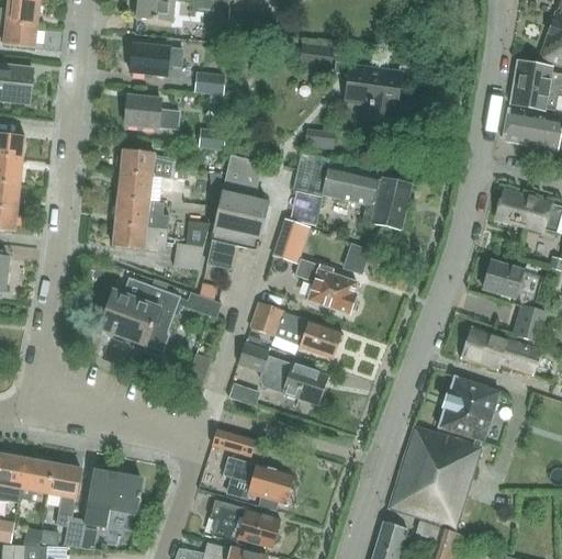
[(36,23),(40,0),(7,0),(6,8),(0,7),(0,20),(4,21),(4,19),(36,23)]
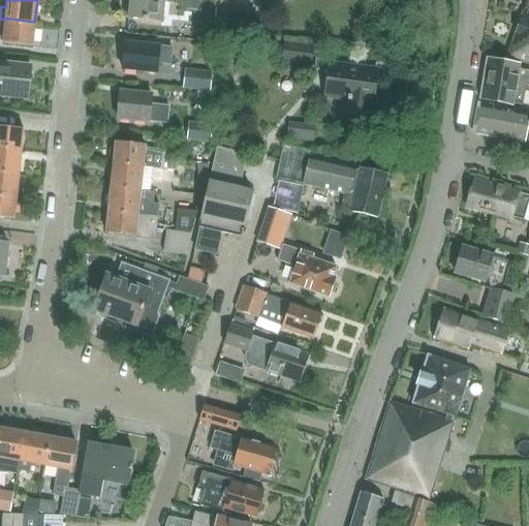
[(127,13),(127,14),(161,19),(163,0),(180,2),(180,0),(129,0),(126,0),(125,1),(124,11),(125,13),(127,13)]
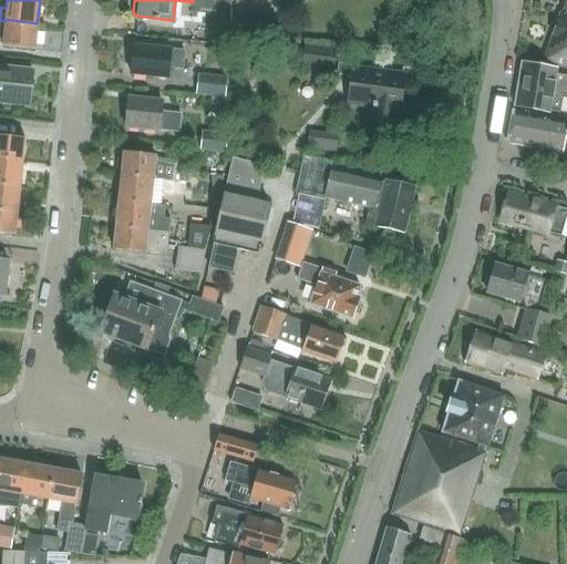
[(195,0),(194,11),(213,13),(214,0),(195,0)]
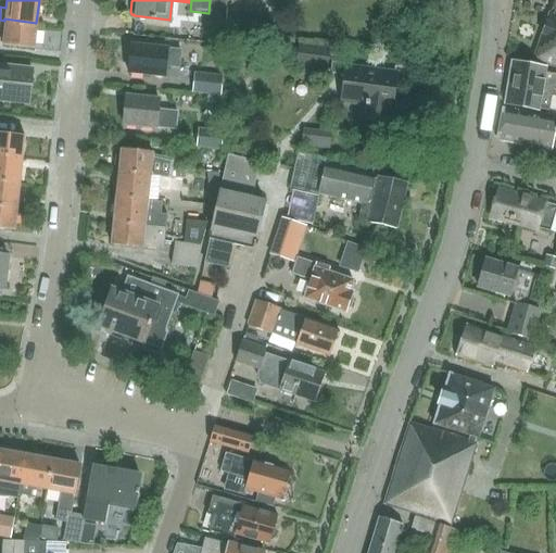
[(555,64),(555,12),(555,14),(548,11),(533,55),(555,64)]
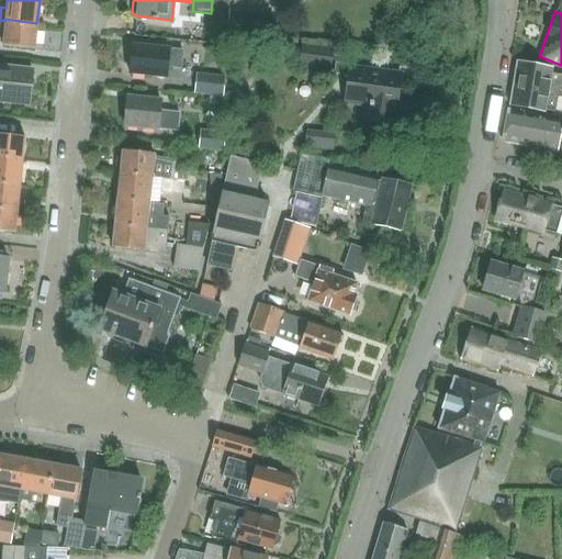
[(34,46),(36,23),(4,19),(4,21),(2,43),(34,46)]
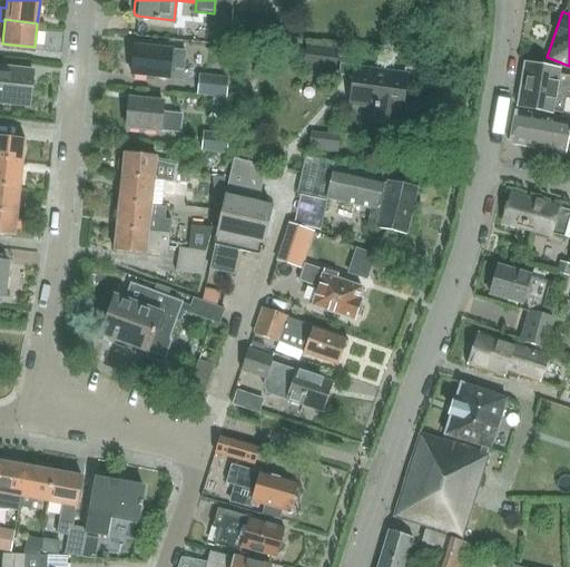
[(216,22),(215,36),(231,36),(232,22),(216,22)]
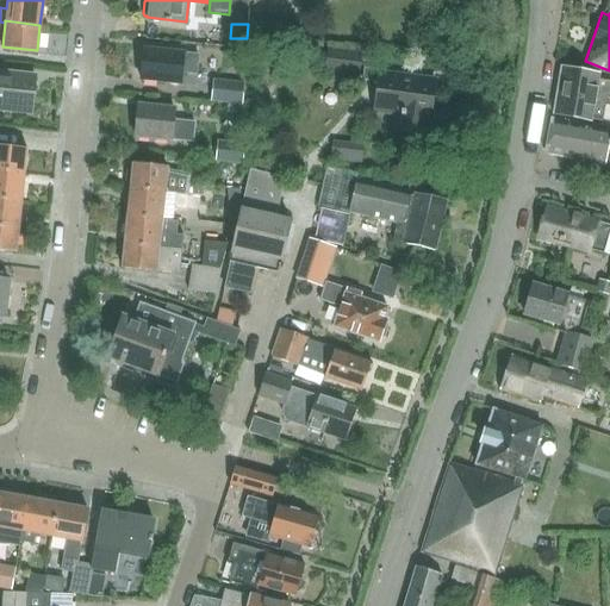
[(195,70),(198,52),(184,51),(184,49),(144,45),(141,77),(179,81),(181,69),(195,70)]
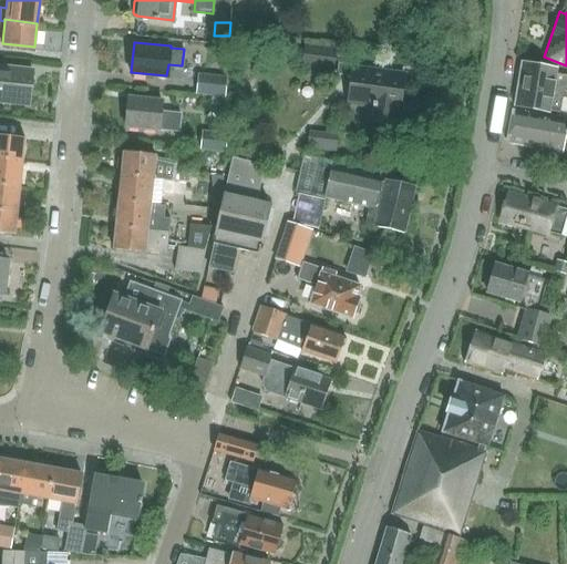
[(303,61),(331,65),(333,49),(306,44),(303,61)]
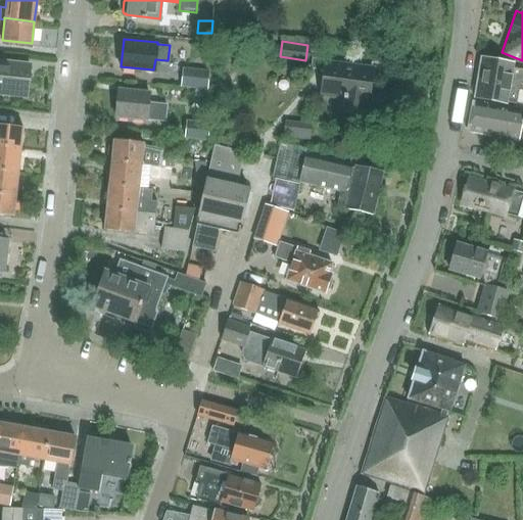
[(325,91),(340,92),(338,110),(366,113),(368,96),(369,96),(372,66),(329,61),(329,58),(314,56),(313,66),(328,68),(325,91)]
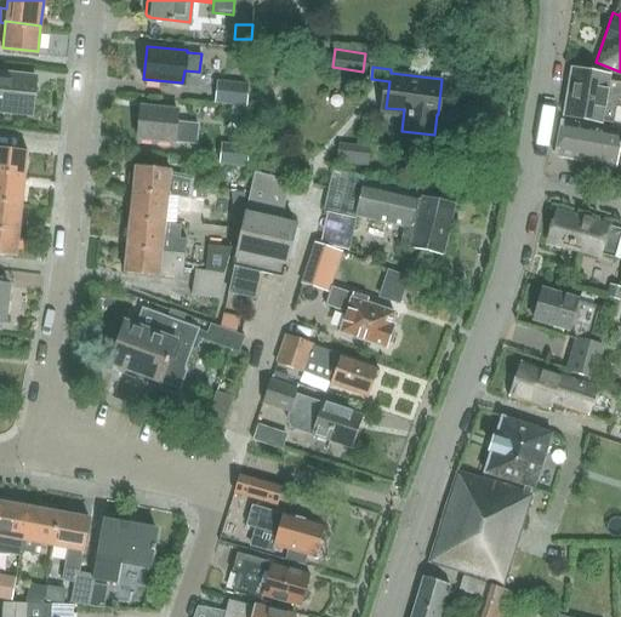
[(609,74),(570,67),(565,91),(568,91),(564,112),(600,119),(613,121),(613,119),(620,120),(620,80),(608,79),(609,74)]
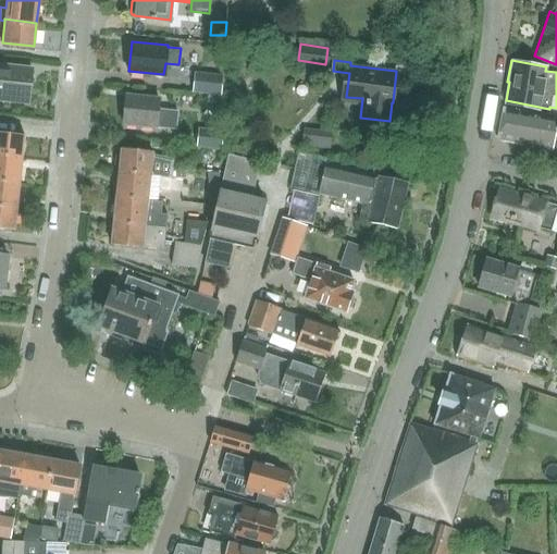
[(0,97),(27,100),(31,68),(0,63),(0,97)]
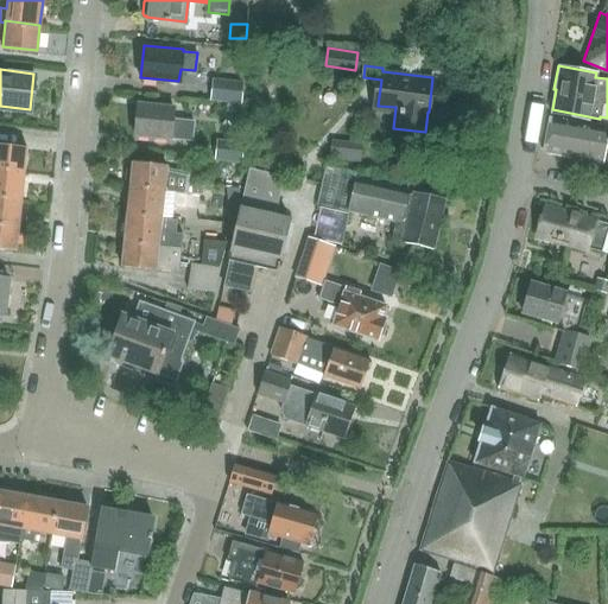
[(241,101),(244,81),(213,77),(210,97),(241,101)]
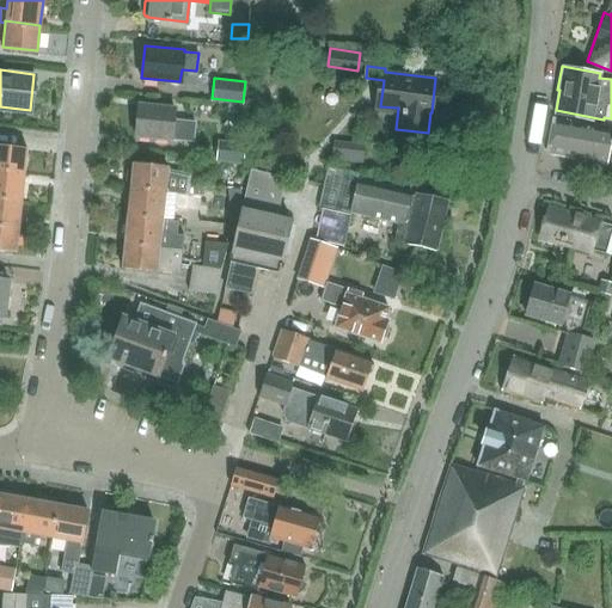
[(191,140),(194,121),(173,118),(175,106),(139,103),(135,134),(191,140)]
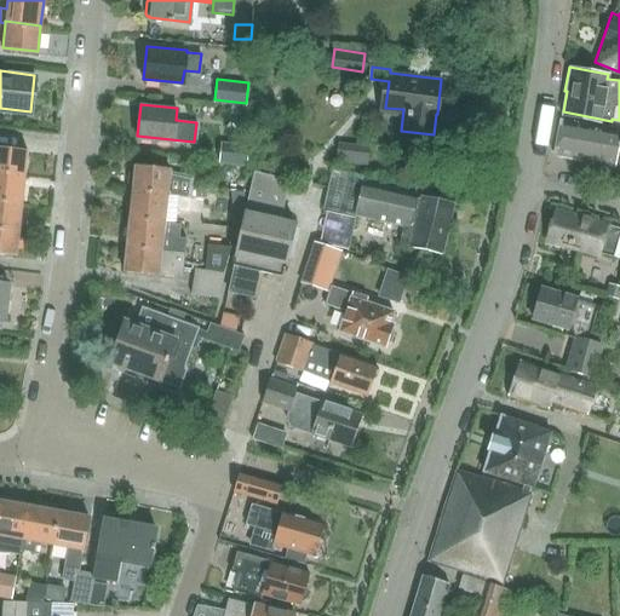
[(619,130),(560,119),(552,151),(585,159),(583,170),(619,176),(619,130)]
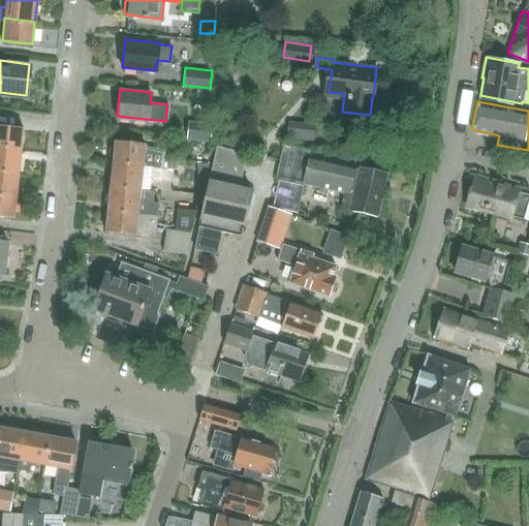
[(210,140),(212,123),(188,120),(187,136),(210,140)]
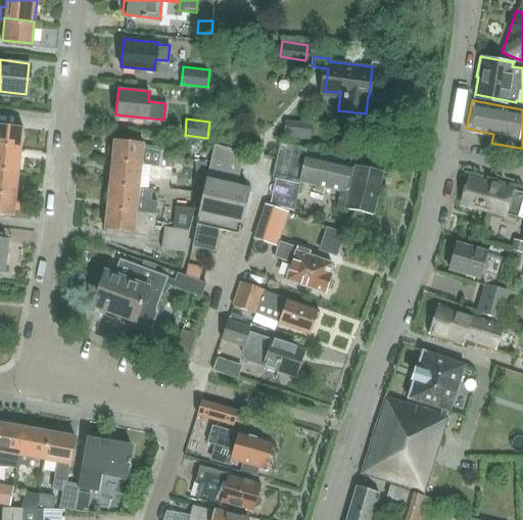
[(308,136),(311,124),(285,121),(284,133),(308,136)]
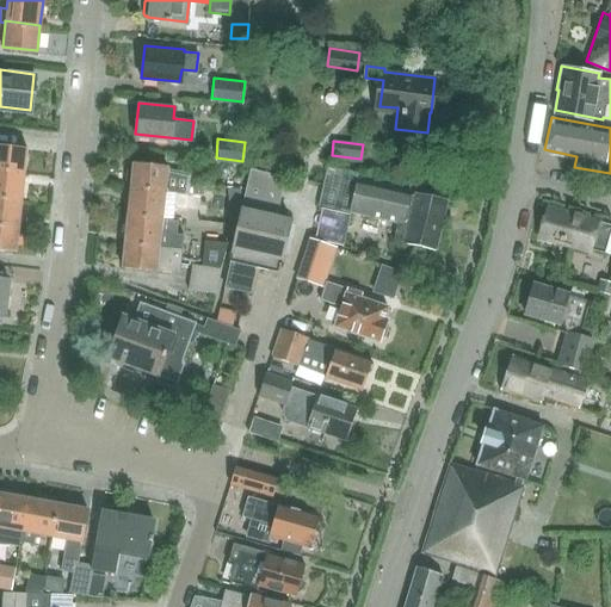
[(0,169),(24,172),(26,147),(0,143),(0,169)]
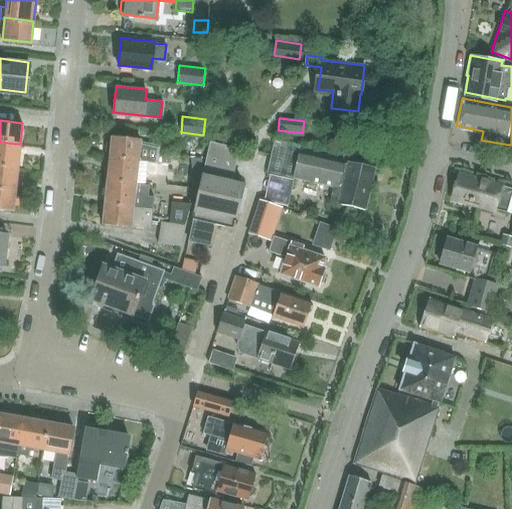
[(109,150),(108,156),(156,160),(157,152),(157,148),(146,147),(146,145),(138,144),(139,138),(110,135),(110,141),(106,141),(105,149),(109,150)]
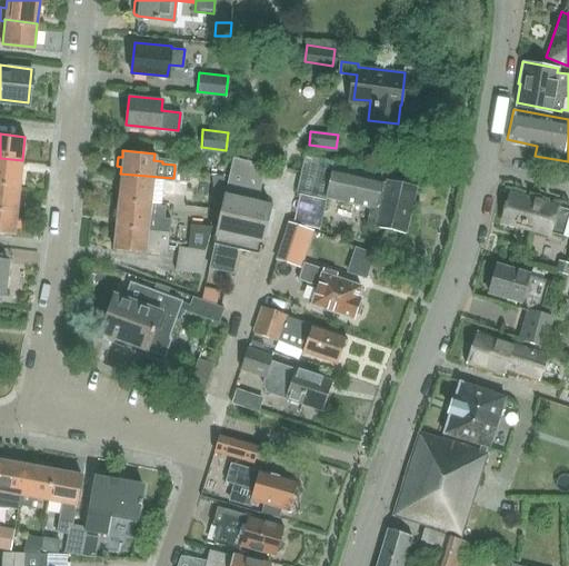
[(333,158),(305,151),(296,189),(325,196),(333,158)]
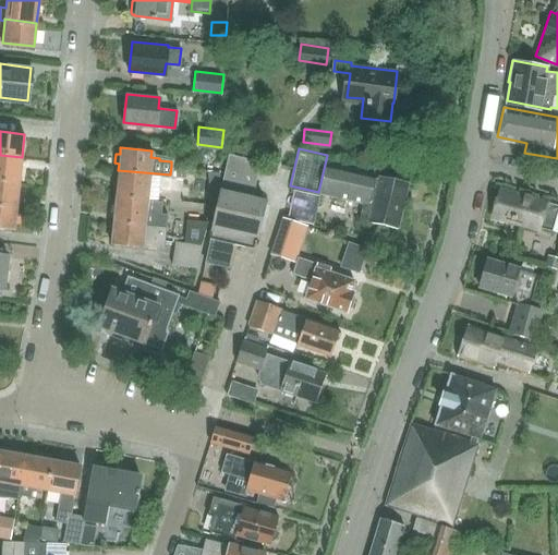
[(0,179),(19,181),(22,157),(0,155),(0,179)]
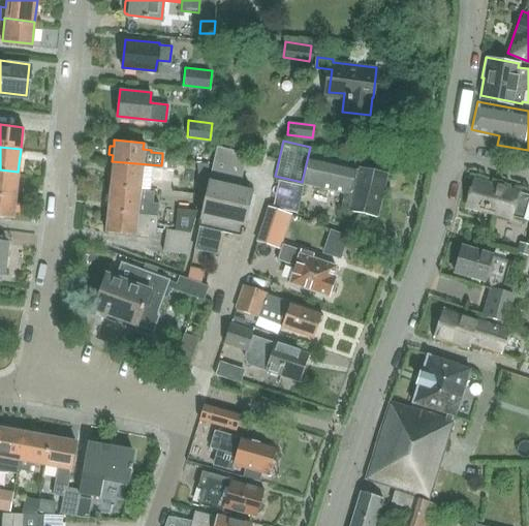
[(239,184),(245,154),(217,147),(210,178),(239,184)]
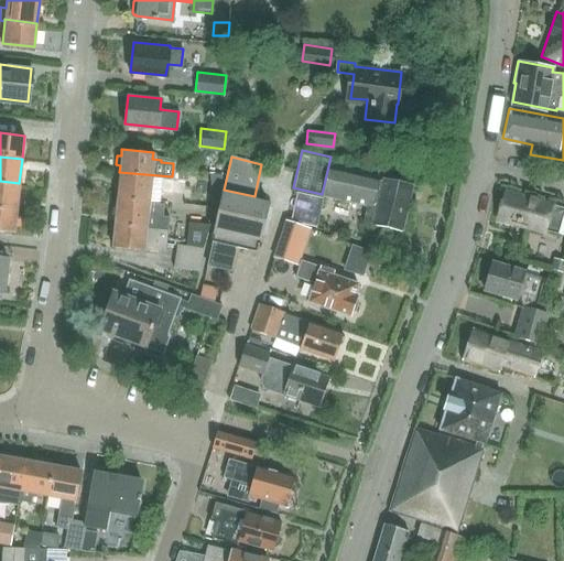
[(382,179),(378,177),(378,175),(329,164),(326,180),(323,194),(366,204),(361,219),(401,229),(412,183),(383,176),(382,179)]
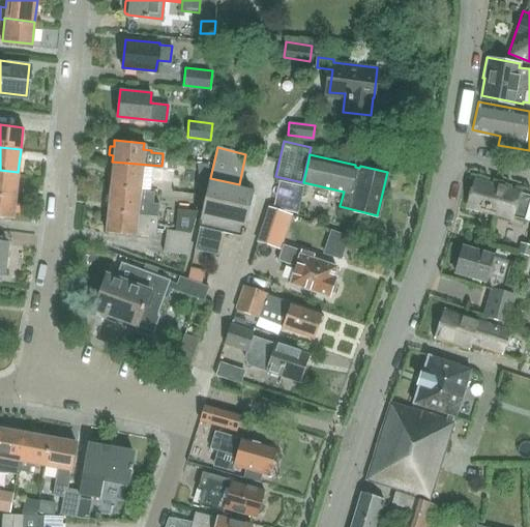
[(174,158),(163,157),(162,166),(112,162),(110,186),(148,189),(149,178),(160,179),(160,178),(172,179),(174,158)]
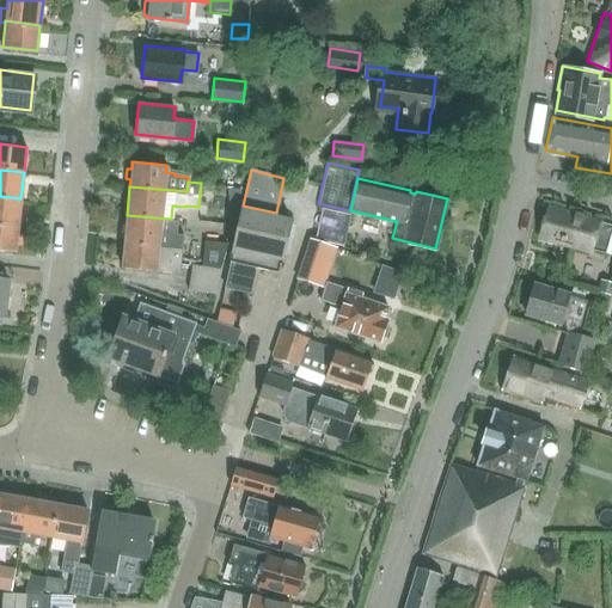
[(0,221),(18,225),(20,198),(0,196),(0,221)]
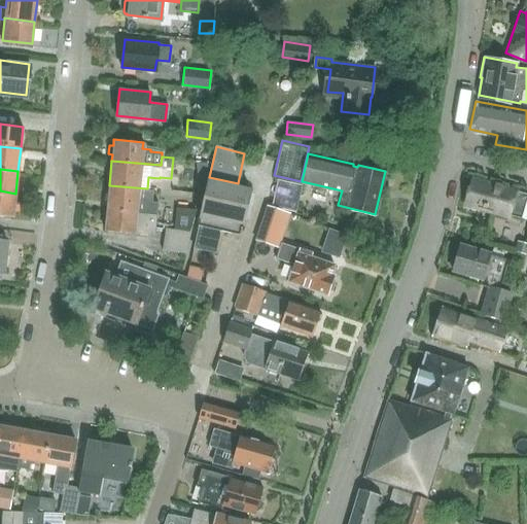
[(520,216),(526,194),(514,190),(514,188),(472,177),(465,203),(505,213),(507,212),(520,216)]
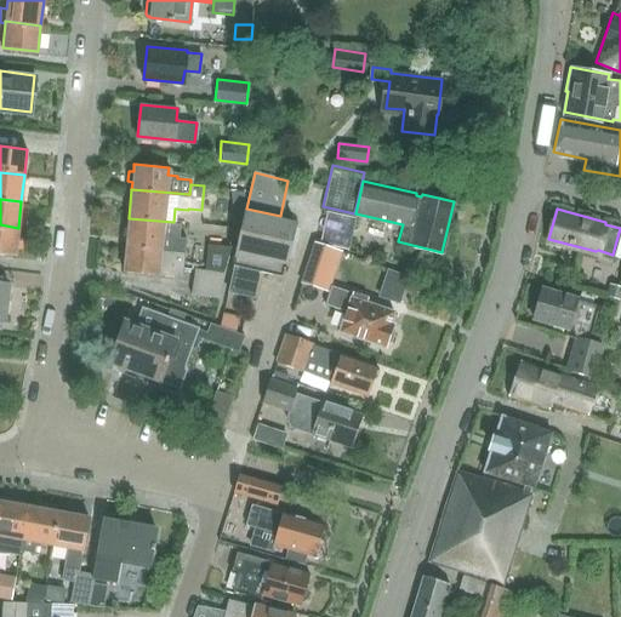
[(280,264),(281,264),(292,224),(245,212),(228,286),(252,292),(258,268),(278,273),(280,264)]
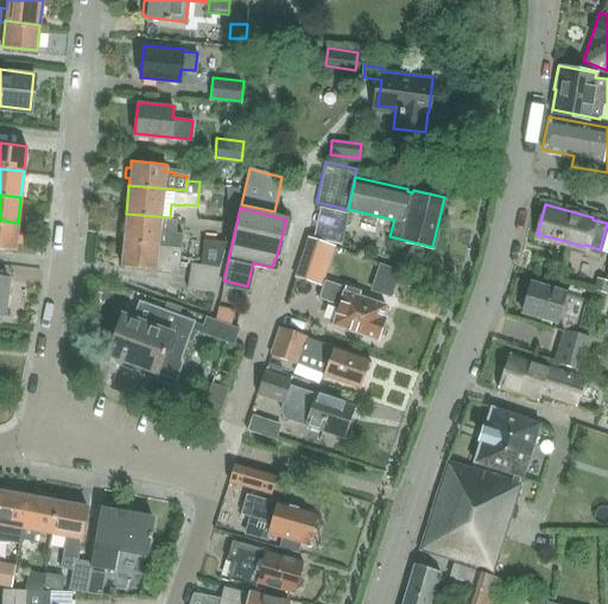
[(169,231),(170,217),(126,214),(124,240),(179,246),(181,233),(169,231)]
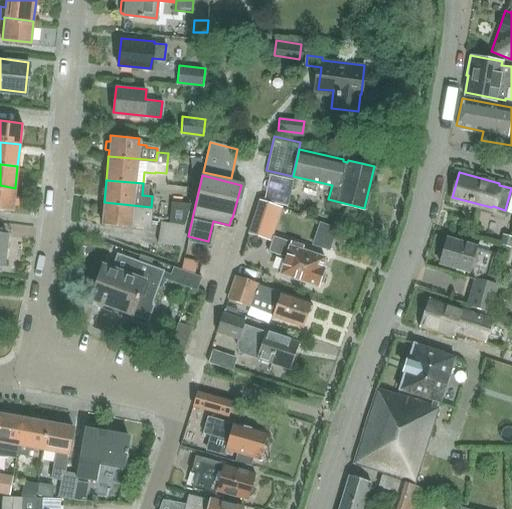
[(0,207),(13,209),(15,188),(0,185),(0,207)]
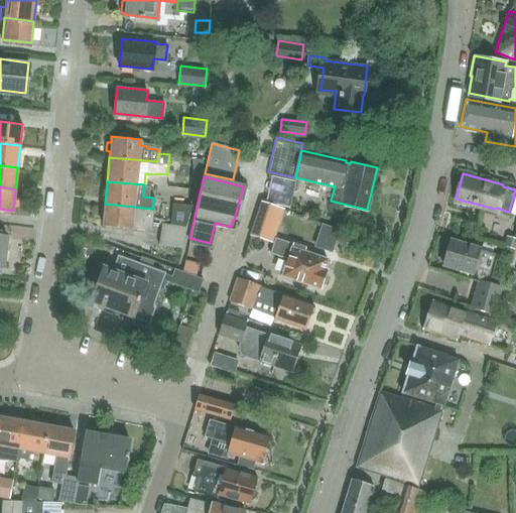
[(185,224),(187,206),(162,203),(160,220),(185,224)]
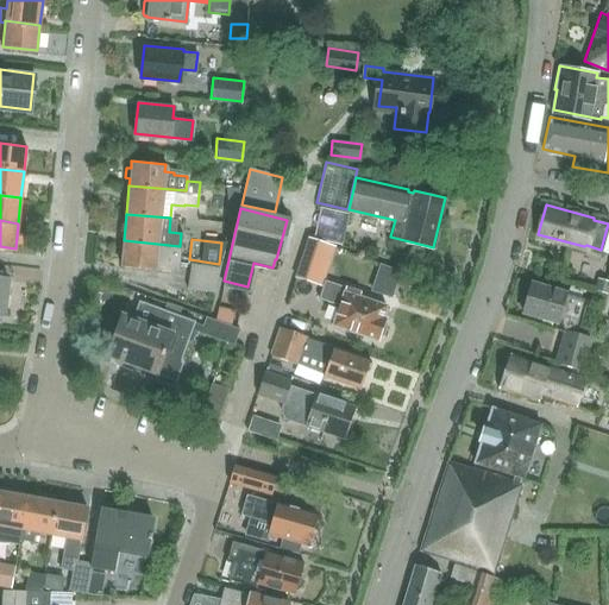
[(177,270),(180,246),(124,240),(121,264),(155,268),(177,270)]
